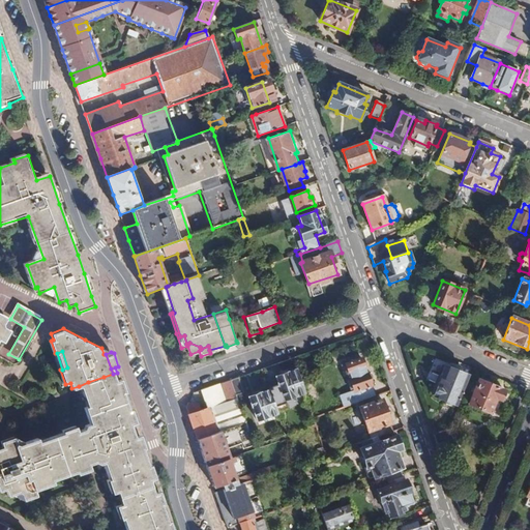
[(343,395),(346,407),(355,403),(372,398),(369,386),(371,385),(370,383),(373,382),(370,374),(366,374),(361,358),(345,364),(347,371),(344,372),(346,376),(349,375),(350,378),(349,378),(353,389),(355,388),(356,390),(343,395)]
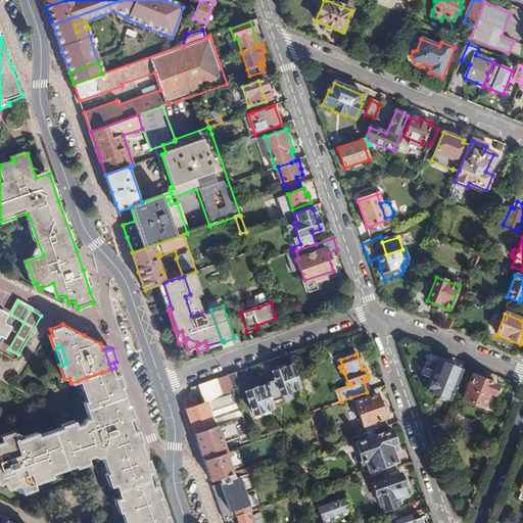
[(463,369),(440,360),(432,378),(429,379),(426,388),(427,390),(427,391),(449,400),(463,369)]
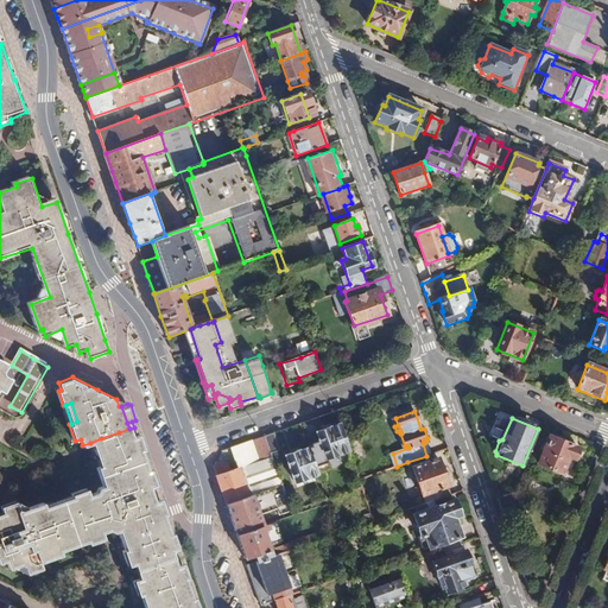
[(311,447),(308,448),(315,468),(327,463),(325,458),(349,451),(340,424),(316,432),(317,435),(308,438),(311,447)]
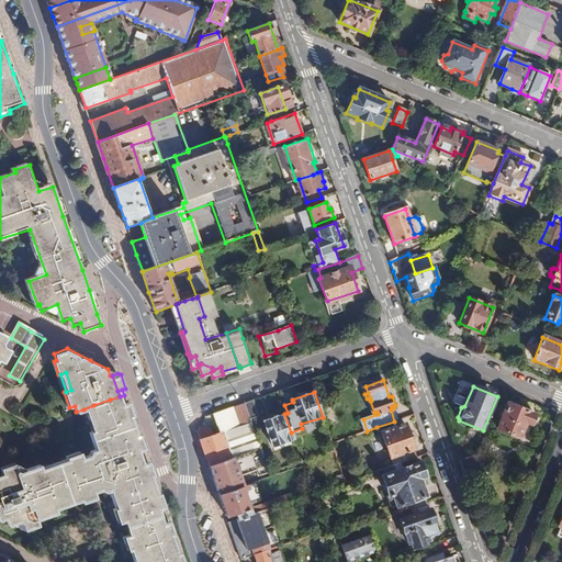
[(126,401),(124,395),(120,396),(122,402),(123,407),(125,413),(133,436),(138,450),(143,448),(145,448),(141,433),(137,433),(132,416),(134,415),(130,401),(126,401)]
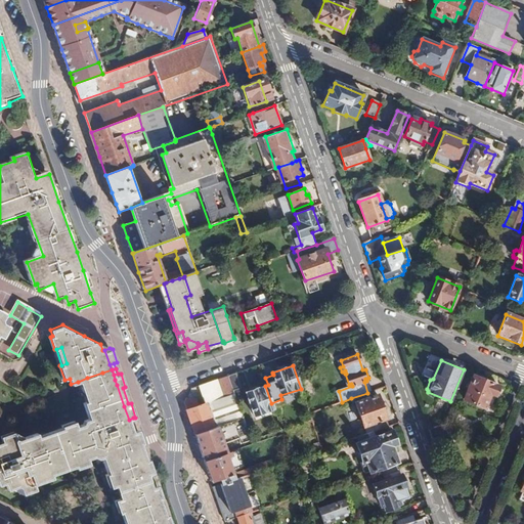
[(87,378),(78,382),(80,387),(104,378),(114,375),(112,369),(102,373),(87,378)]
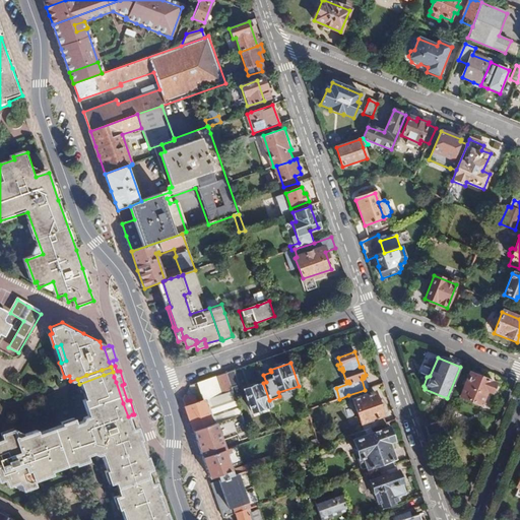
[(226,373),(232,389),(240,386),(234,371),(226,373)]
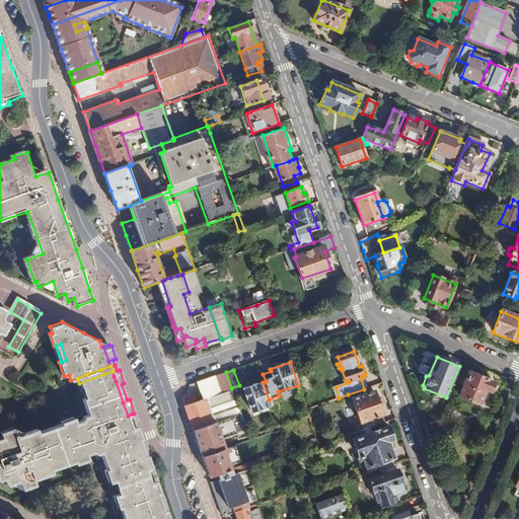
[(477,374),(470,370),(460,393),(480,401),(487,389),(491,391),(496,381),(483,375),(484,373),(478,371),(477,374)]
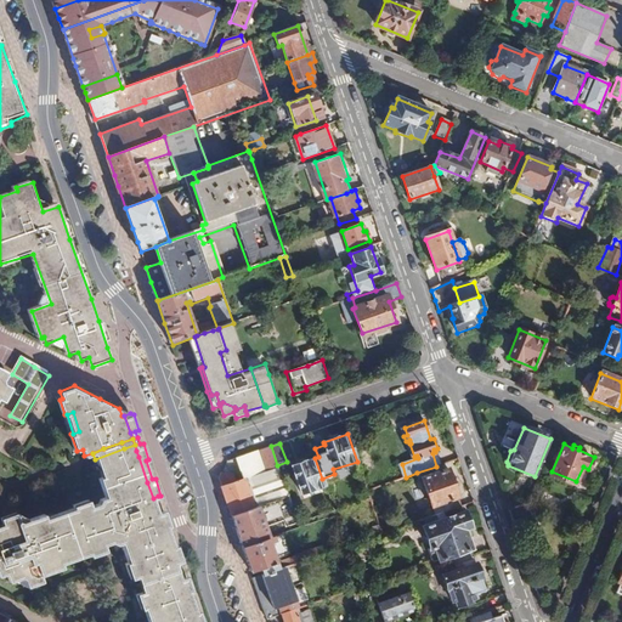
[(194,621),(190,606),(175,561),(165,533),(158,512),(154,513),(150,499),(153,498),(147,482),(139,457),(136,451),(135,445),(124,448),(95,459),(100,475),(105,474),(111,493),(105,496),(97,497),(95,503),(90,504),(86,499),(71,504),(72,507),(74,513),(64,516),(62,512),(57,513),(58,519),(46,522),(44,518),(43,515),(30,519),(29,516),(21,520),(16,519),(0,527),(0,572),(4,571),(7,582),(21,577),(24,587),(41,582),(39,574),(60,566),(60,564),(58,559),(86,549),(88,554),(89,557),(105,552),(102,543),(112,541),(118,543),(119,543),(125,541),(133,560),(126,563),(124,564),(129,577),(135,576),(141,592),(135,594),(140,608),(142,608),(148,605),(154,621),(152,621),(194,621)]
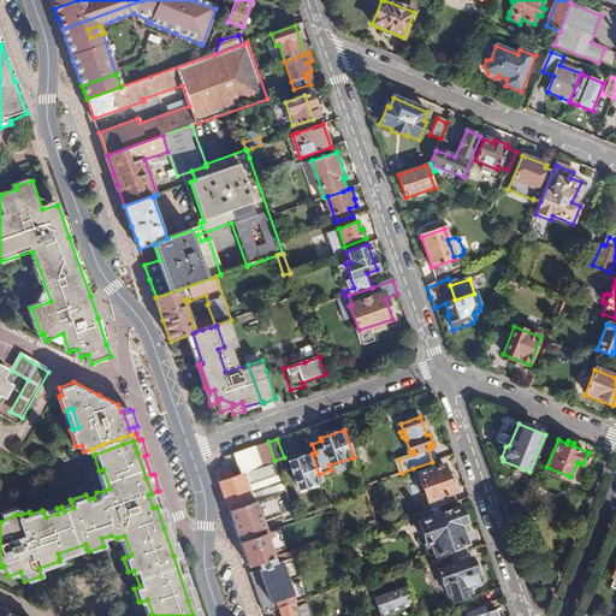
[(224,495),(230,510),(285,492),(282,483),(274,461),(268,442),(255,446),(262,468),(241,475),(232,478),(230,472),(219,467),(217,473),(224,495)]
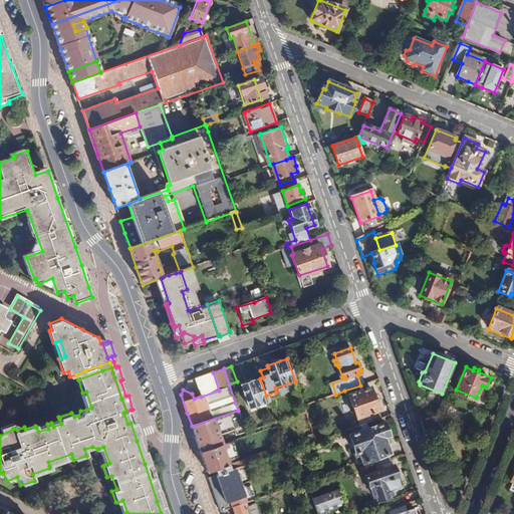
[(195,378),(201,397),(219,391),(213,372),(195,378)]
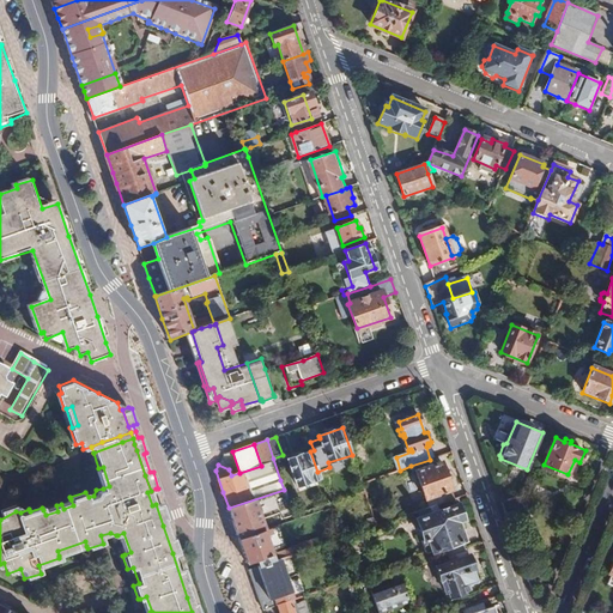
[(297,486),(320,479),(317,472),(310,451),(287,460),(297,486)]
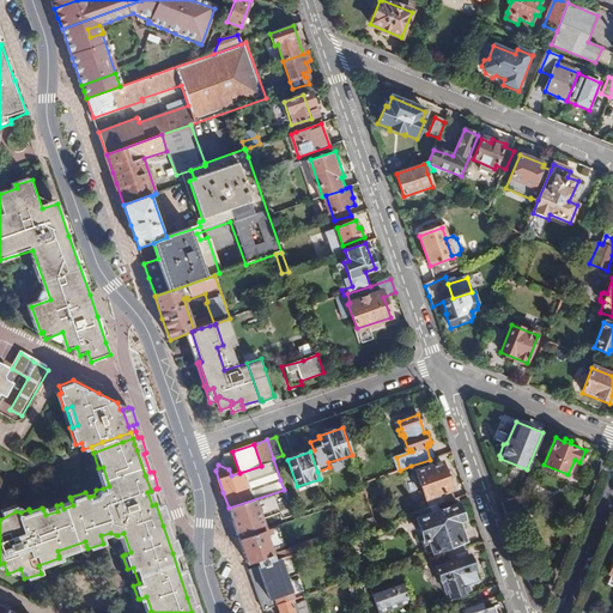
[(431,497),(435,505),(436,505),(442,503),(451,499),(449,491),(450,491),(441,462),(416,471),(425,499),(431,497)]
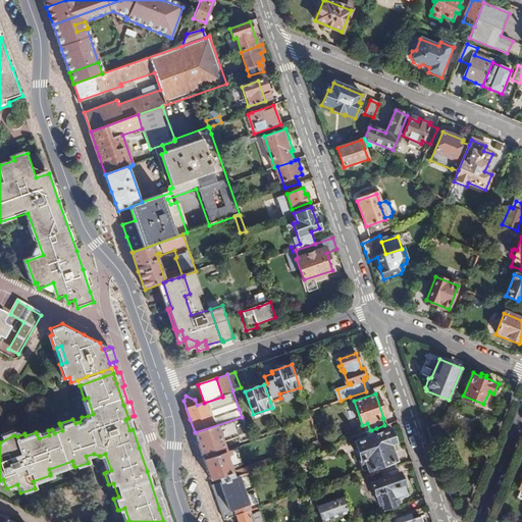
[(88,398),(84,399),(82,400),(88,416),(93,414),(88,398)]
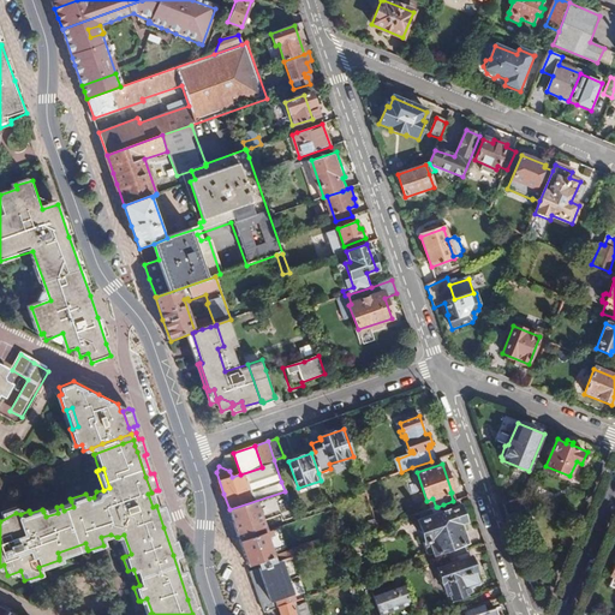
[(161,505),(156,490),(151,493),(148,494),(153,507),(156,506),(161,505)]
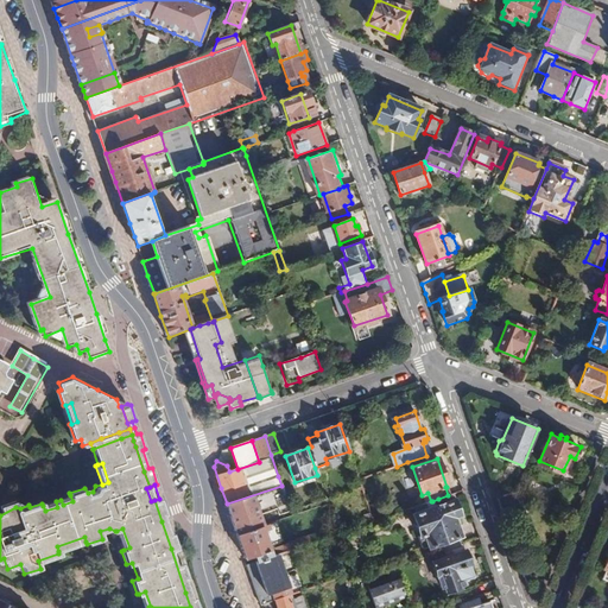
[(238,536),(264,526),(261,515),(278,510),(279,515),(290,512),(282,486),(227,504),(232,519),(238,536)]
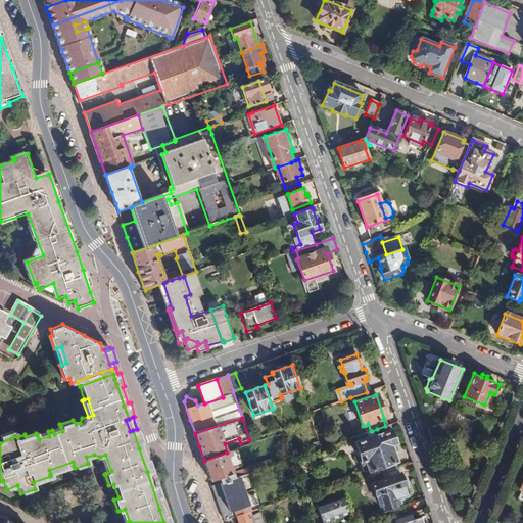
[(62,431),(60,426),(52,428),(52,430),(54,434),(62,431)]
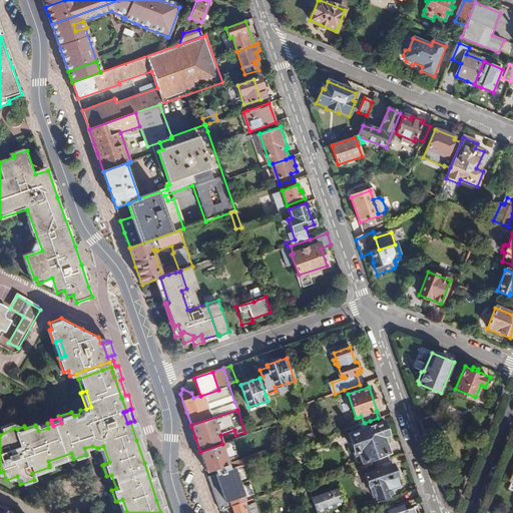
[(141,434),(136,420),(134,421),(130,422),(136,440),(144,463),(156,500),(160,512),(168,512),(165,503),(162,504),(156,488),(159,487),(155,473),(152,474),(148,464),(151,463),(146,449),(144,450),(138,435),(141,434)]
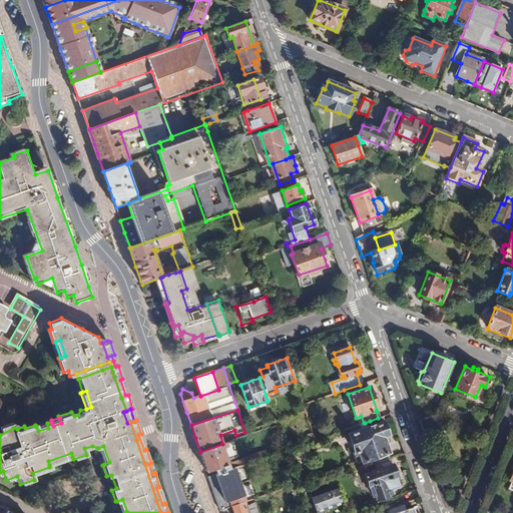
[(0,435),(13,428),(11,422),(0,425),(0,428),(1,430),(0,430),(0,435)]
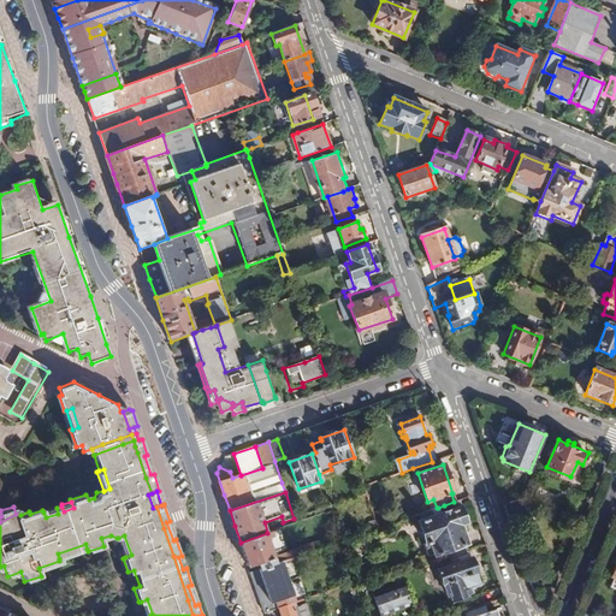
[(437,508),(419,514),(421,521),(418,521),(426,543),(431,542),(434,554),(446,549),(450,558),(468,552),(468,551),(458,525),(465,522),(460,507),(440,514),(438,508),(437,508)]
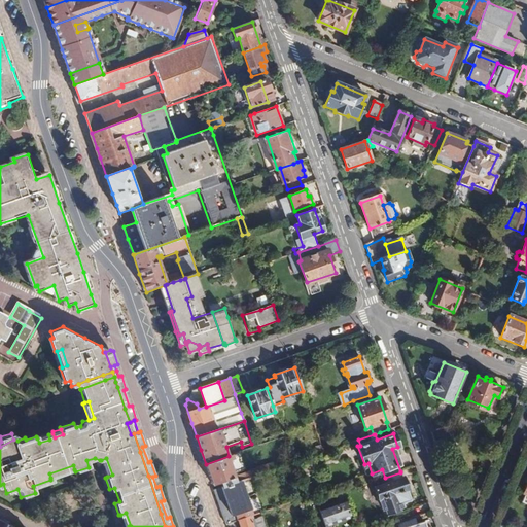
[(49,440),(48,434),(37,438),(39,443),(49,440)]
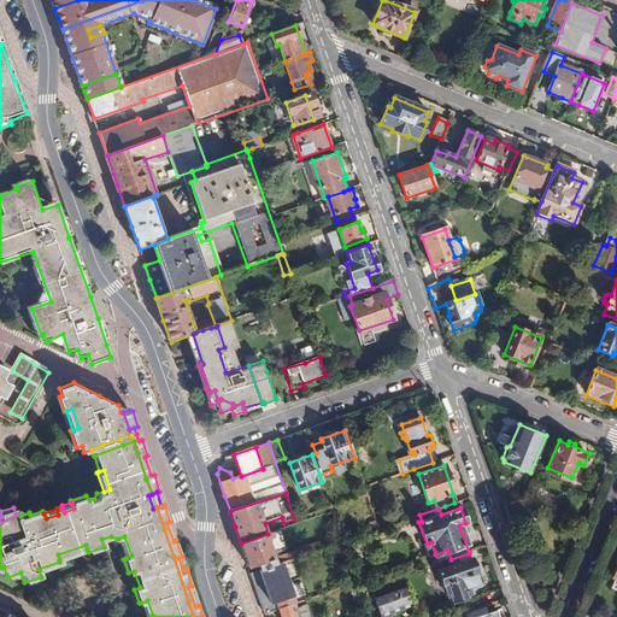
[(274,539),(271,533),(268,534),(241,544),(246,556),(250,568),(259,564),(260,570),(272,566),(281,563),(322,548),(319,541),(274,558),(268,541),(274,539)]
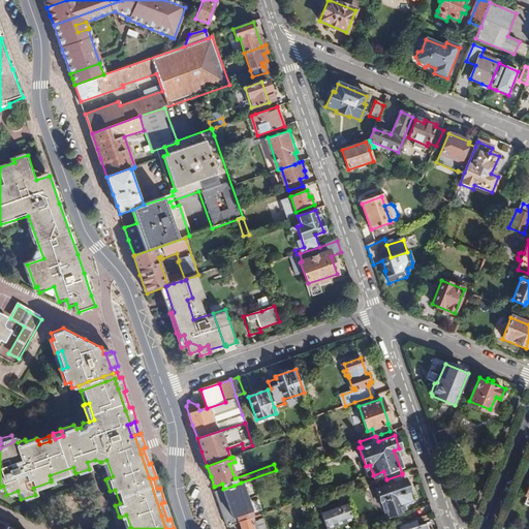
[(106,460),(101,462),(107,478),(113,476),(106,460)]
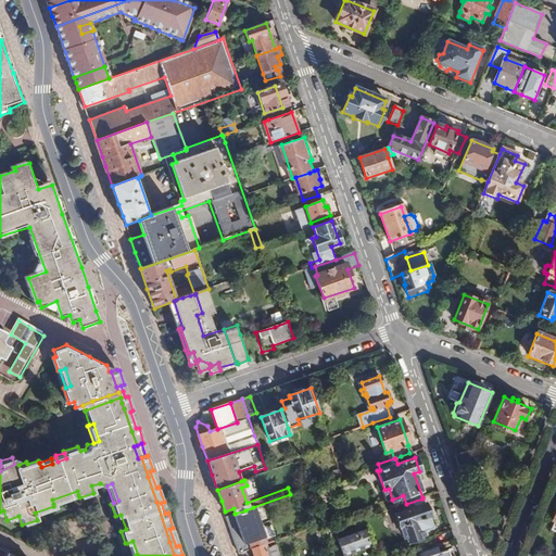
[(52,500),(53,504),(78,495),(77,491),(52,500)]
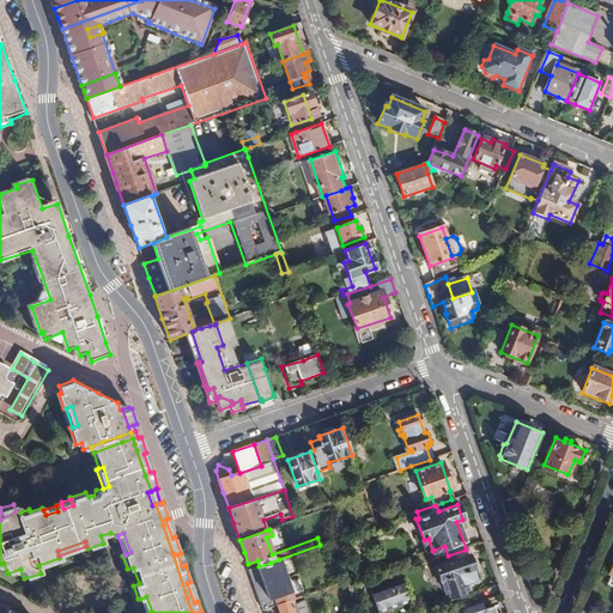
[(466,550),(448,556),(437,559),(438,565),(437,566),(445,593),(448,592),(450,598),(465,593),(463,587),(478,582),(466,550)]
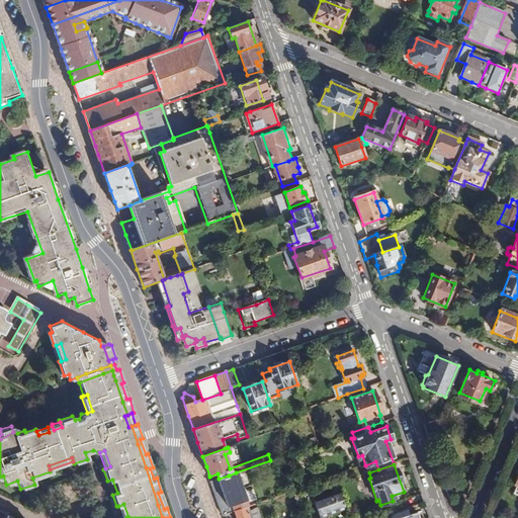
[(248,507),(236,472),(229,476),(219,479),(211,482),(218,499),(223,515),(235,511),(248,507)]
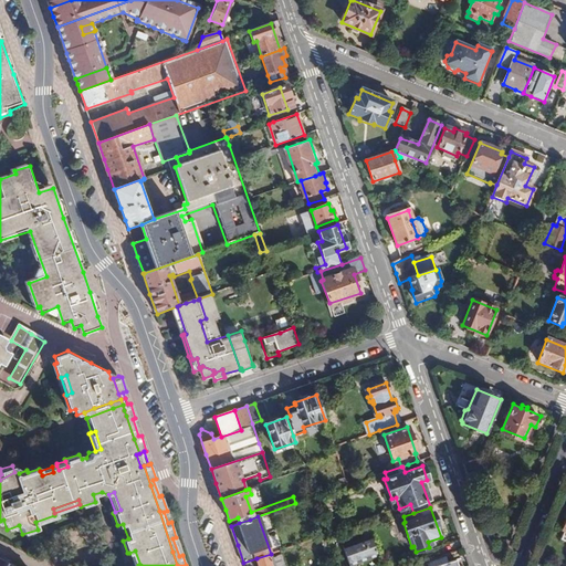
[(325,534),(321,520),(314,523),(318,536),(325,534)]
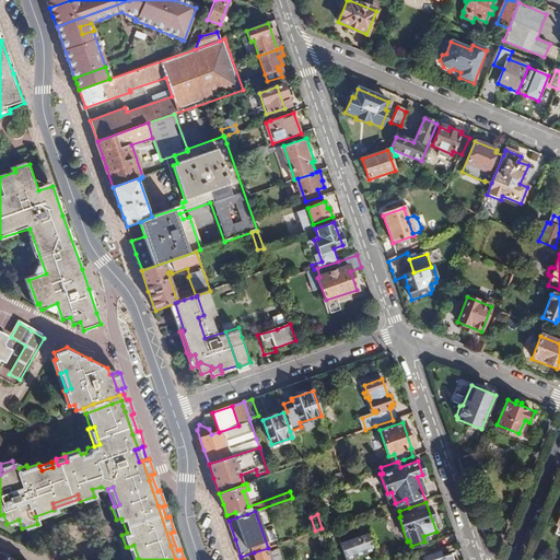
[(345,559),(373,550),(366,532),(351,537),(352,539),(339,544),(345,559)]
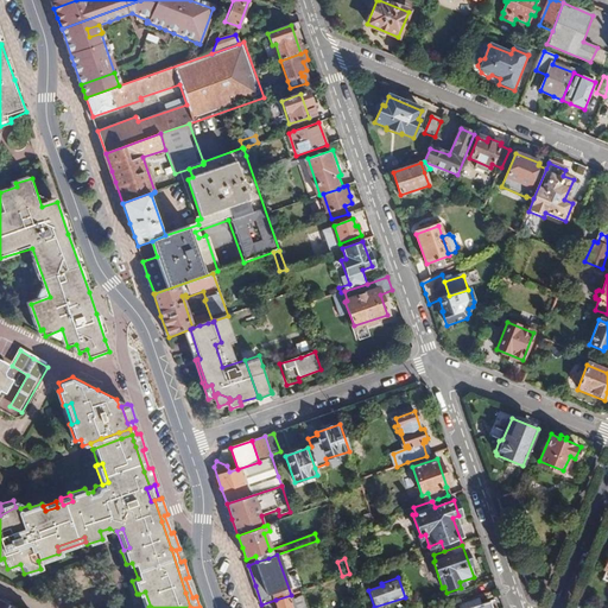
[(145,591),(139,594),(143,607),(149,607),(151,607),(145,591)]
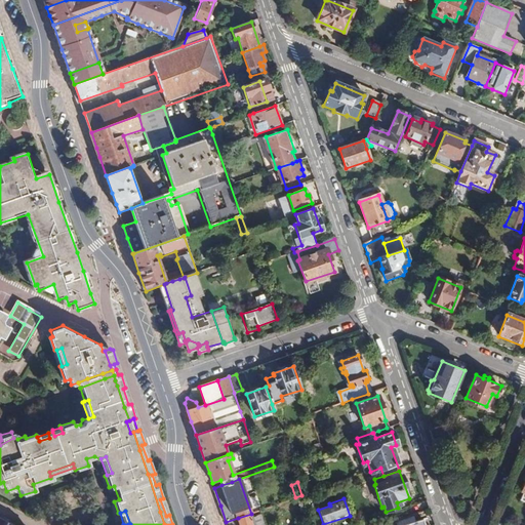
[(252,517),(251,514),(238,518),(240,524),(263,524),(259,514),(252,517)]
